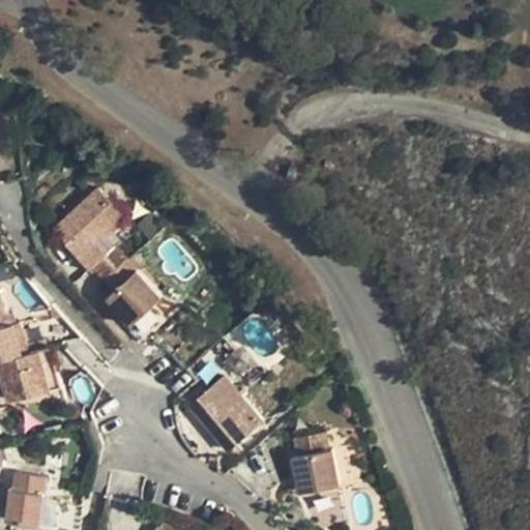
[(97,188),(51,231),(90,271),(93,268),(105,280),(127,258),(116,245),(105,258),(93,244),(123,216),(97,188)]
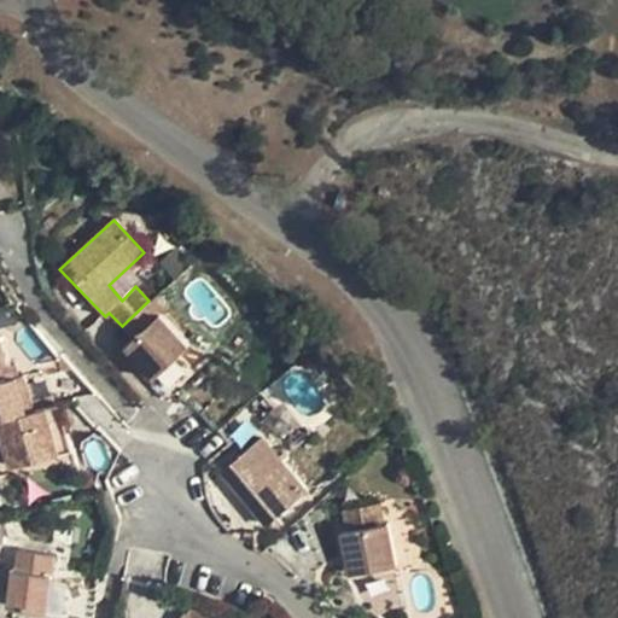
[(149,301),(122,326),(134,339),(126,348),(153,380),(190,347),(161,315),(149,301)]
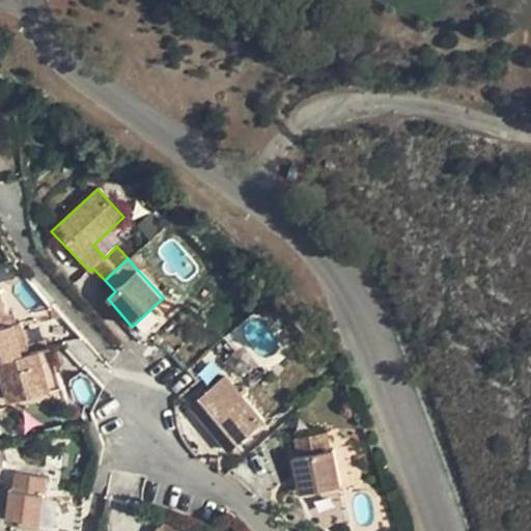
[(0,303),(0,373),(8,400),(50,389),(37,350),(26,353),(18,322),(5,325),(0,303)]
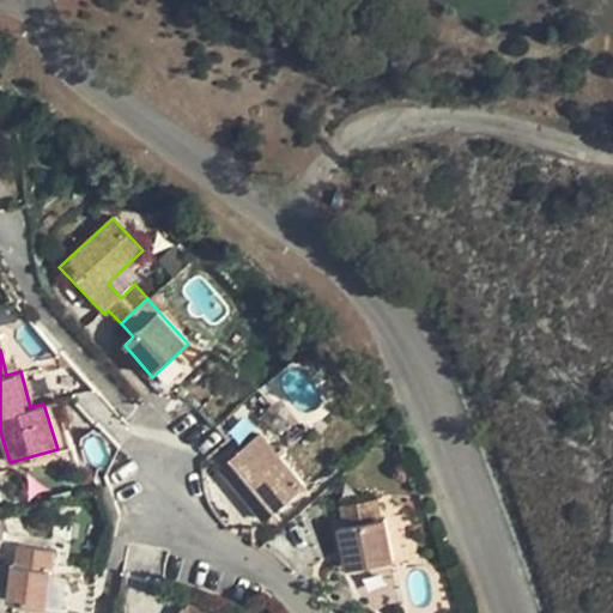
[(344,398),(351,389),(340,378),(333,387),(344,398)]
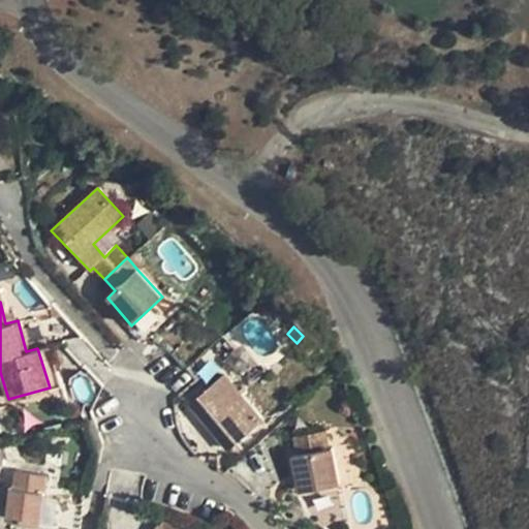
[(309,353),(315,346),(303,336),(297,343),(309,353)]
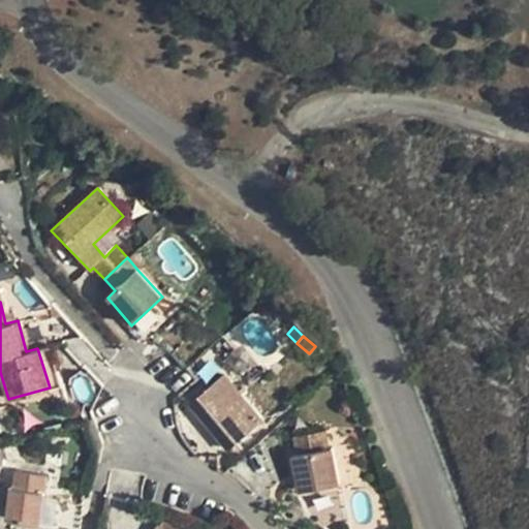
[(50,345),(37,348),(50,387),(52,394),(63,391),(50,345)]
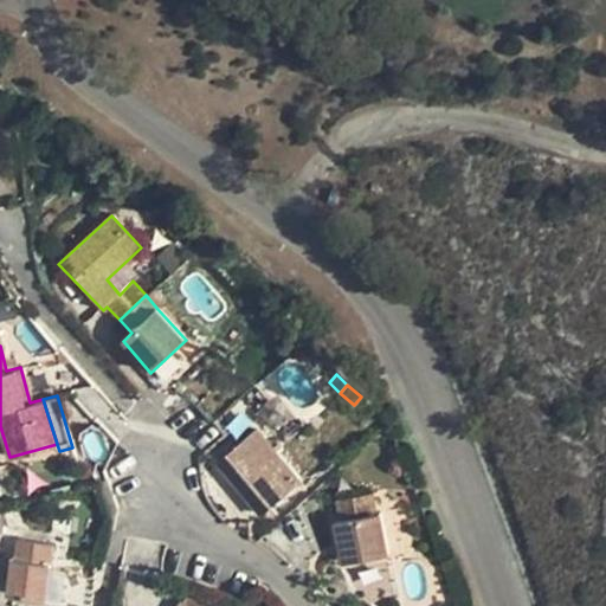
[(257,430),(219,463),(262,513),(301,479),(257,430)]
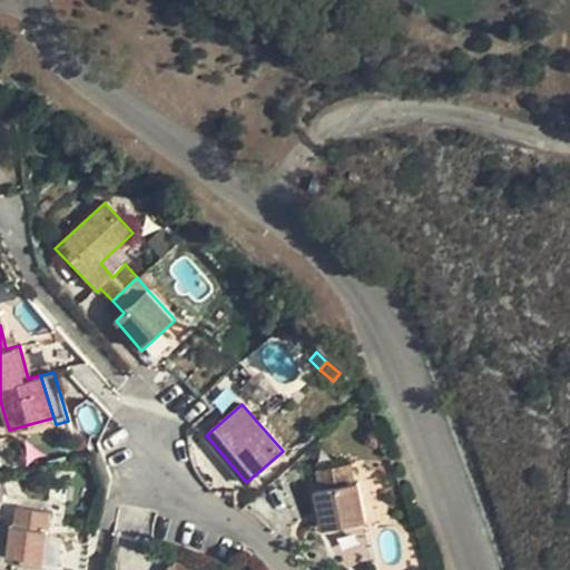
[(53,418),(9,430),(11,438),(56,424),(53,418)]
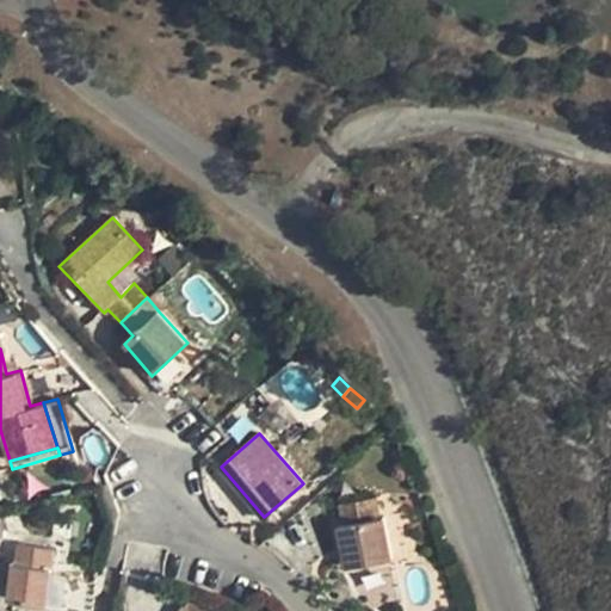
[(343,526),(338,528),(346,568),(392,559),(383,518),(376,519),(374,501),(340,507),(343,526)]
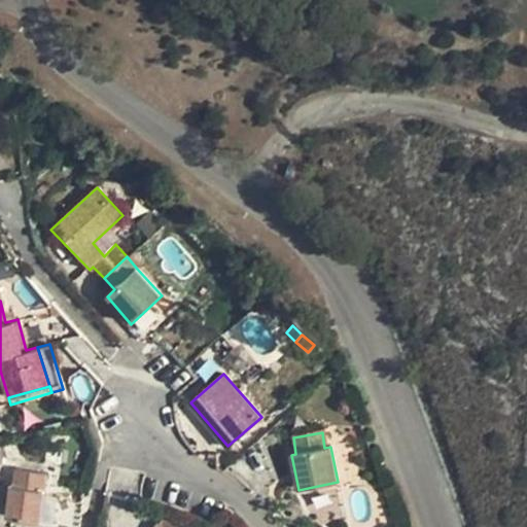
[(46,472),(14,468),(12,485),(9,485),(4,517),(38,521),(46,472)]
